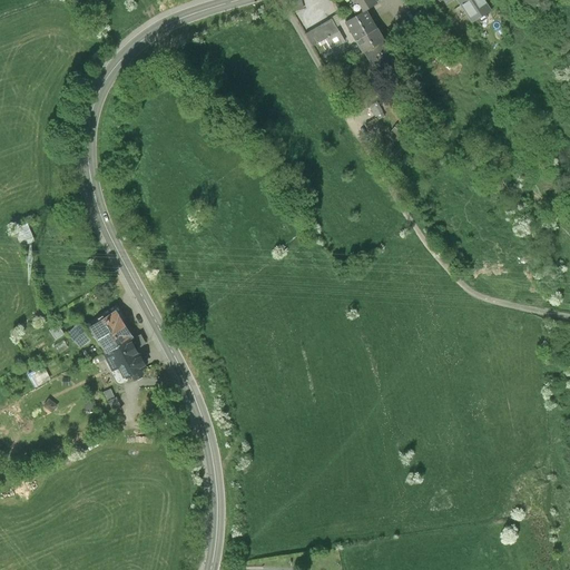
[(290,6),(293,12),(304,9),(301,0),(291,0),(287,1),(290,6)]
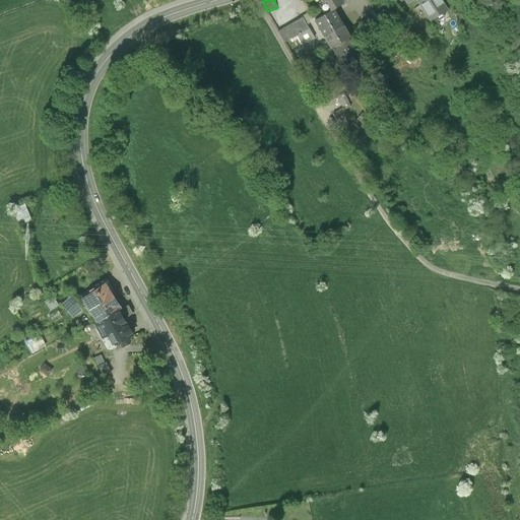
[(319,5),(325,14),(333,9),(343,3),(341,0),(320,0),(322,3),(319,5)]
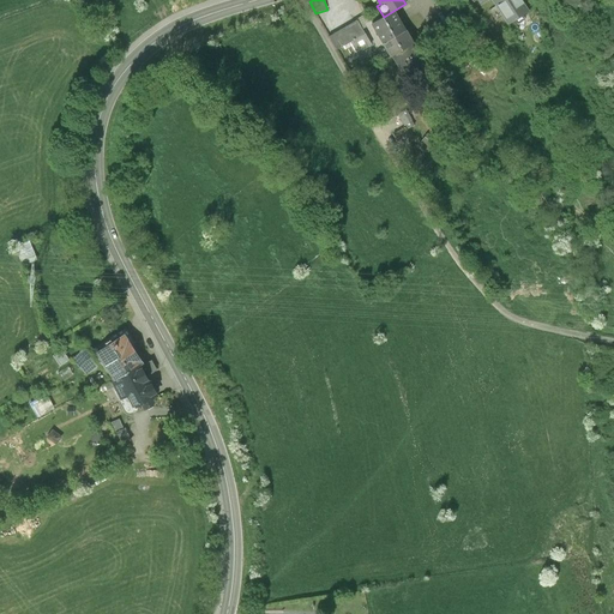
[(529,11),(522,0),(479,0),(481,4),(485,0),(492,0),(507,24),(529,11)]
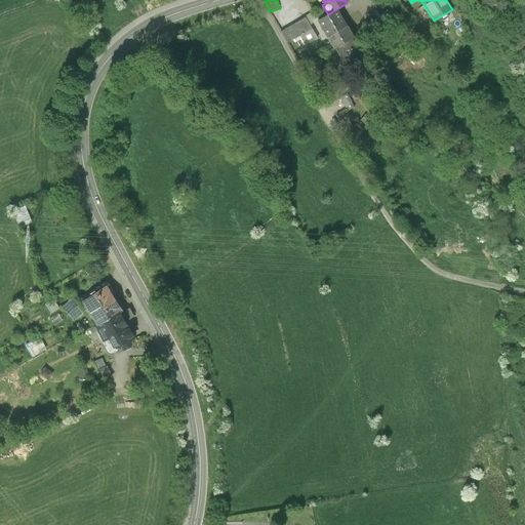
[(318,7),(312,10),(317,18),(322,14),(318,7)]
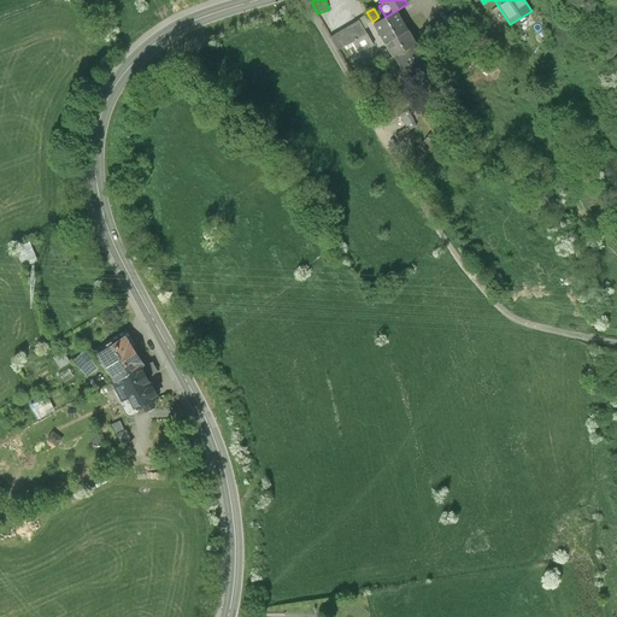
[(413,42),(395,11),(386,17),(375,23),(393,56),(412,43),(413,42)]
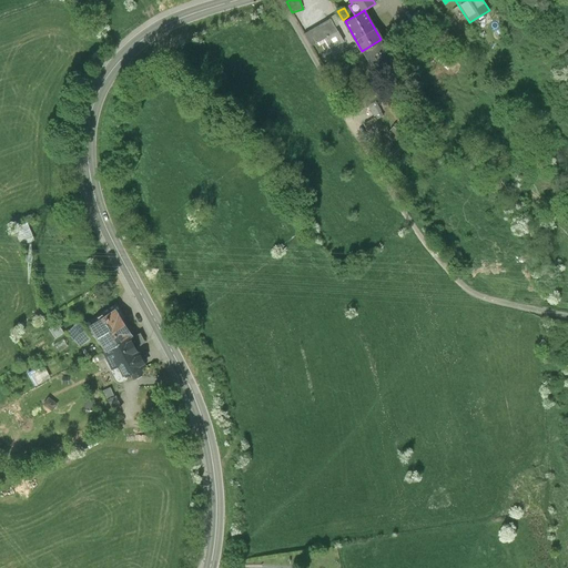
[(331,19),(304,34),(312,47),(323,40),(331,51),(343,43),(331,19)]
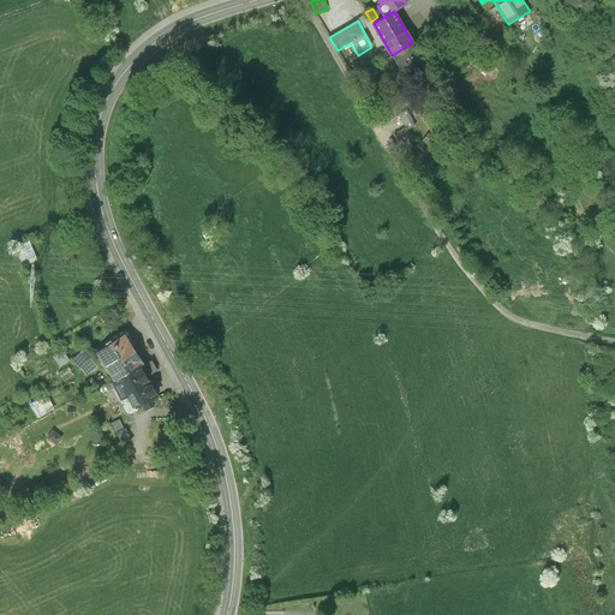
[(411,43),(392,55),(402,73),(412,67),(411,65),(421,59),(411,43)]
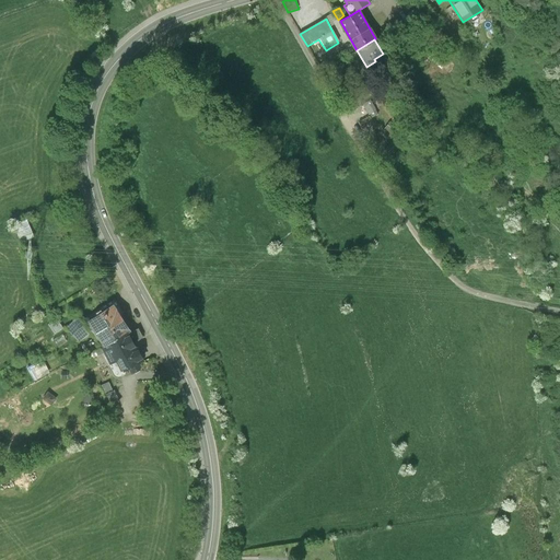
[(91,326),(105,348),(130,330),(130,329),(114,304),(85,323),(89,328),(91,326)]
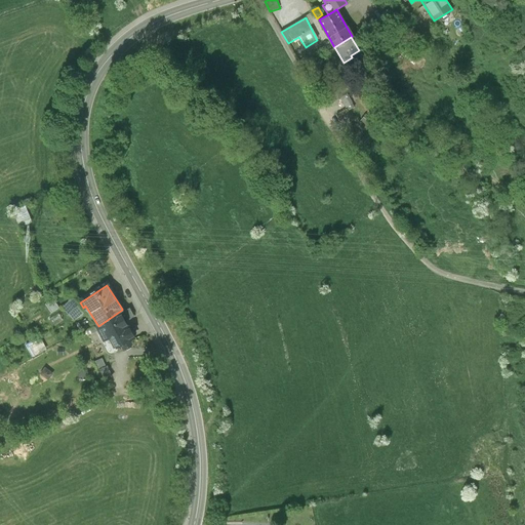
[(83,308),(80,303),(75,295),(64,308),(74,319),(85,311),(83,308)]
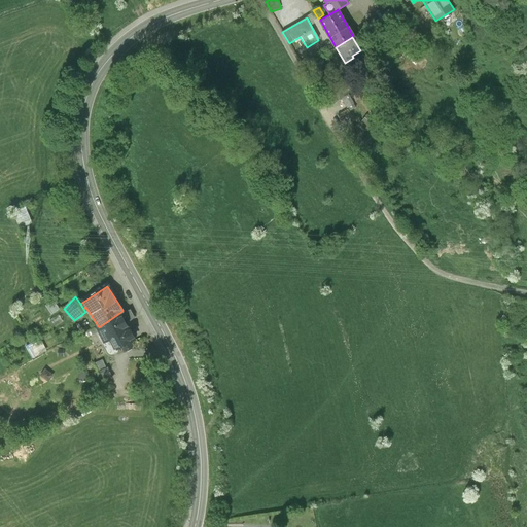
[(59,310),(54,302),(46,306),(51,314),(59,310)]
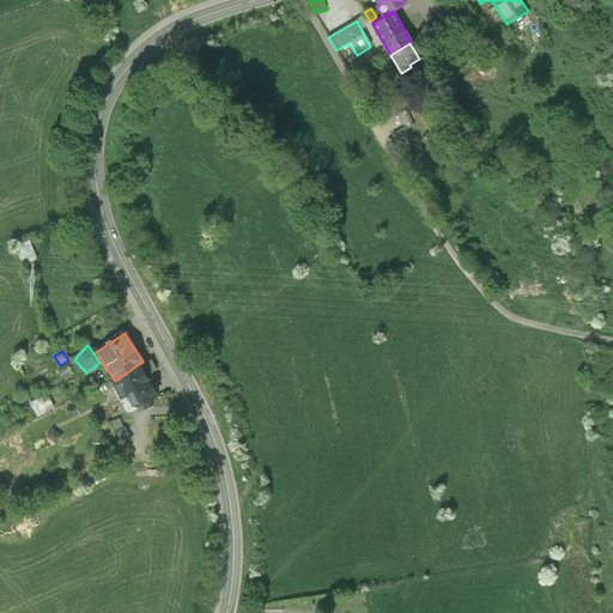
[(158,393),(143,362),(115,381),(113,381),(115,386),(121,398),(128,394),(134,406),(141,402),(144,406),(147,407),(155,404),(156,400),(153,395),(158,393)]
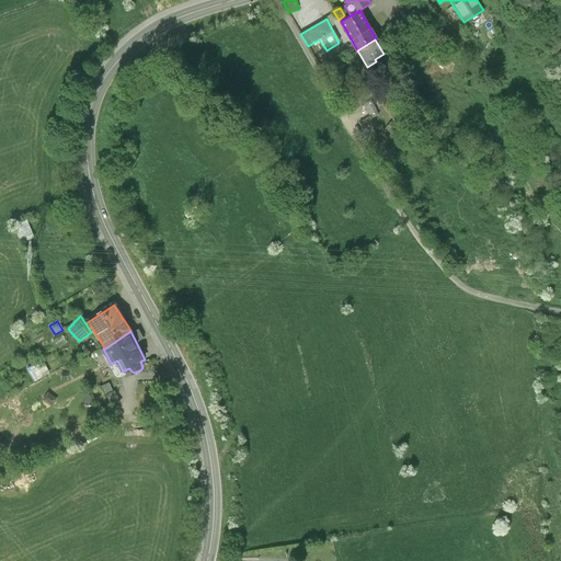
[(105,353),(103,348),(91,355),(93,359),(105,353)]
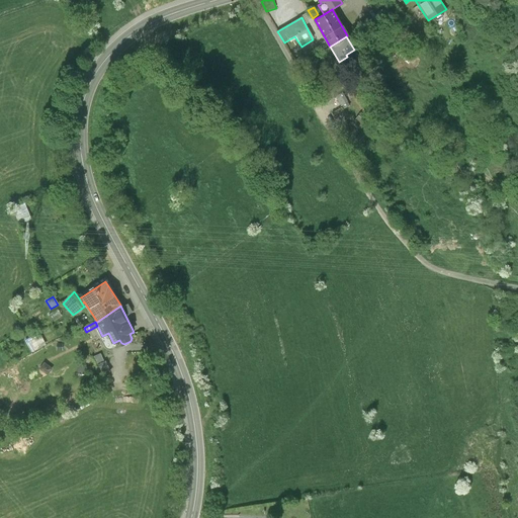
[(25,341),(30,351),(42,344),(37,334),(25,341)]
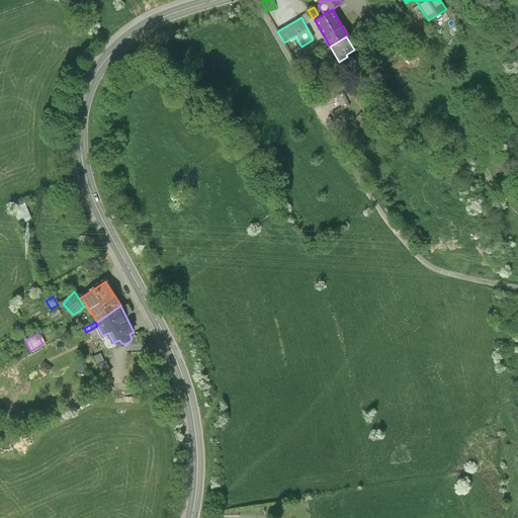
[(109,373),(100,353),(92,356),(101,377),(109,373)]
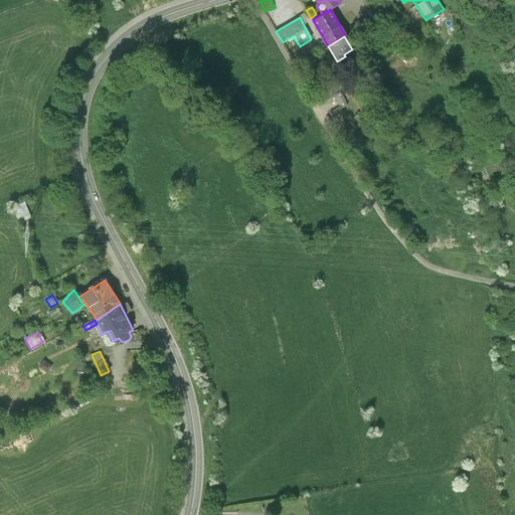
[(50,365),(44,361),(40,366),(47,370),(50,365)]
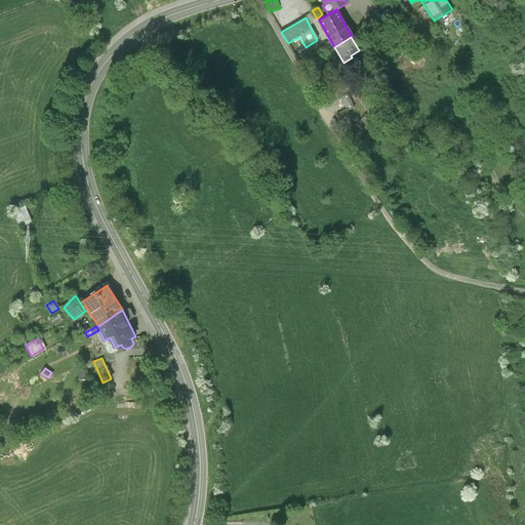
[(88,372),(79,370),(78,377),(87,379),(88,372)]
